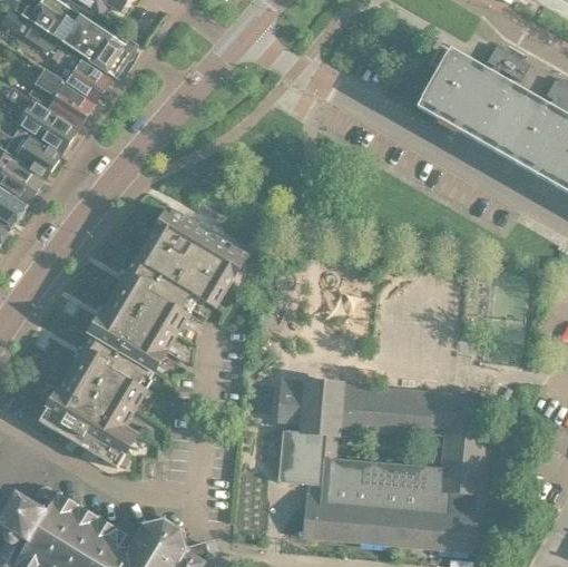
[(109,72),(114,76),(136,42),(129,38),(126,44),(60,0),(40,0),(35,9),(28,5),(21,15),(89,60),(89,61),(108,74),(109,72)]
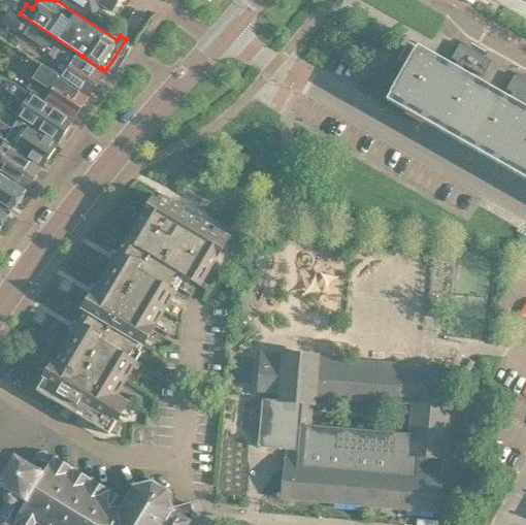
[(102,4),(112,11),(119,0),(65,0),(93,18),(102,4)]
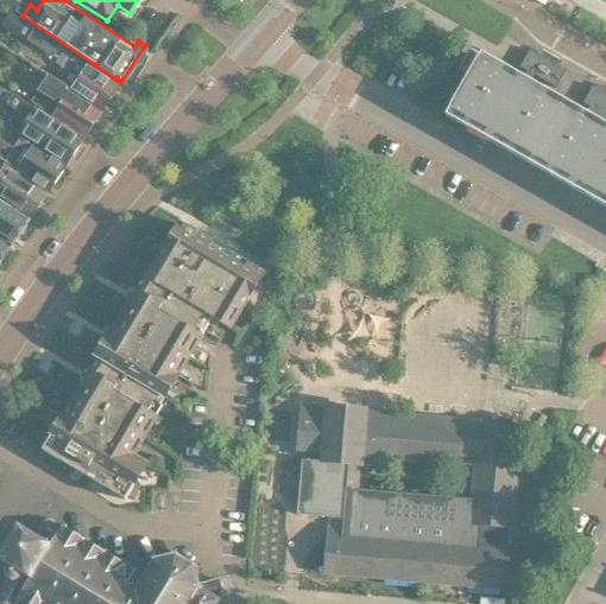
[(12,8),(1,24),(18,35),(27,19),(12,8)]
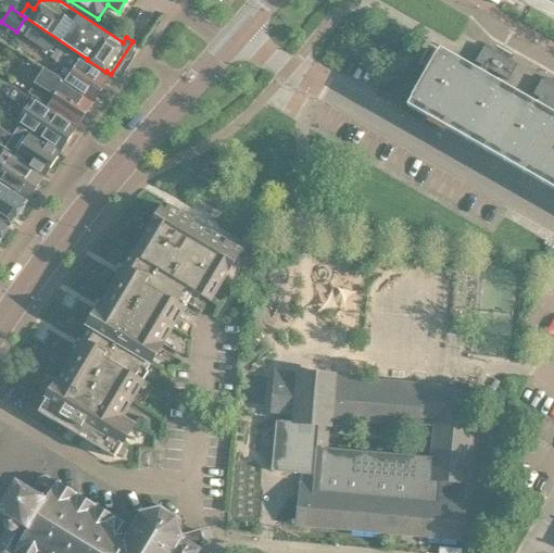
[(30,22),(24,33),(50,50),(58,39),(30,22)]
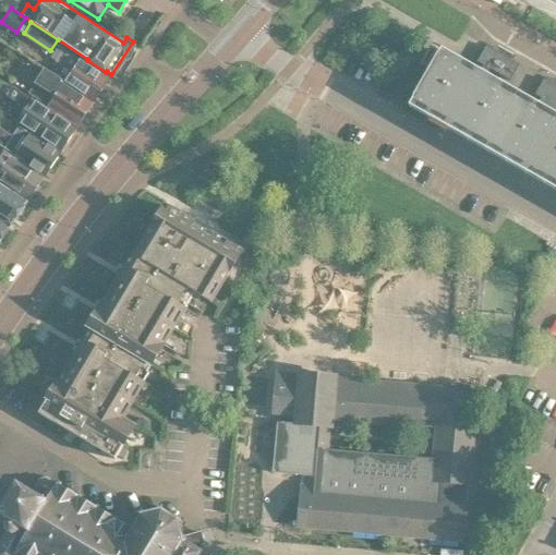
[(479,60),(510,79),(518,64),(517,64),(518,62),(512,60),(516,56),(496,44),(493,49),(488,46),(487,48),(486,47),(479,60)]
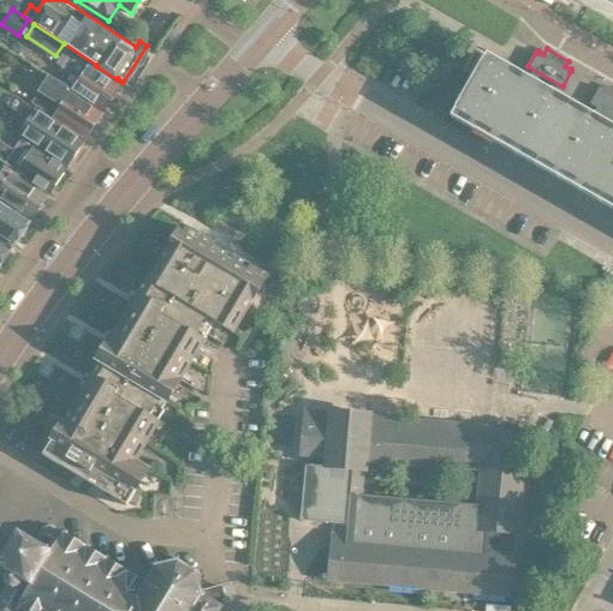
[(458,57),(445,49),(435,66),(448,75),(458,57)]
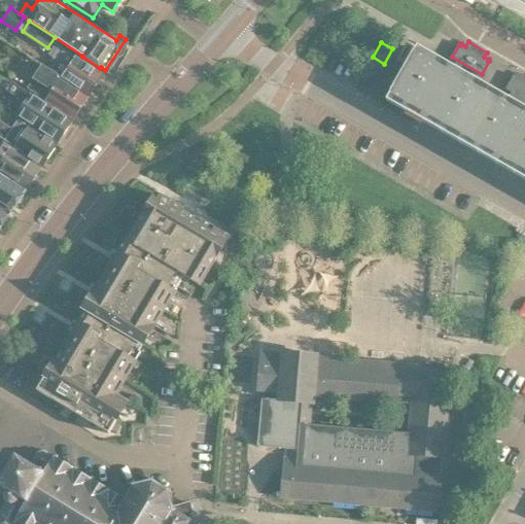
[(524,105),(511,97),(510,98),(509,97),(510,96),(476,77),(474,76),(471,79),(458,72),(460,69),(454,66),(453,65),(454,65),(448,61),(445,66),(442,64),(424,54),(423,55),(417,50),(407,45),(398,60),(400,61),(401,59),(408,62),(390,93),(391,94),(409,104),(426,114),(427,114),(445,125),(446,125),(463,135),(482,145),(482,146),(499,155),(500,156),(518,166),(519,167),(524,170),(524,105)]
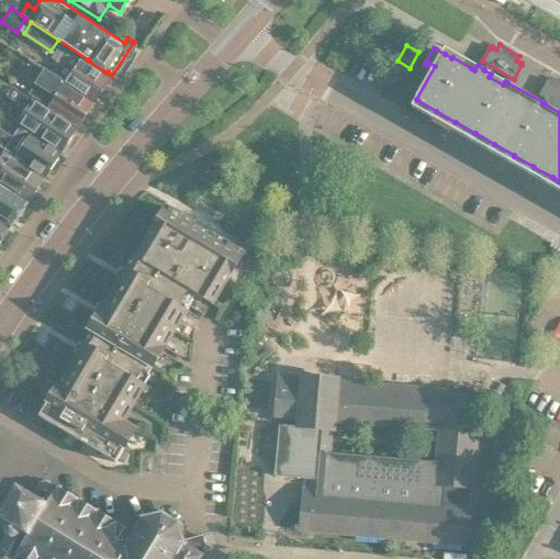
[(81,59),(68,51),(54,73),(94,100),(110,78),(81,59)]
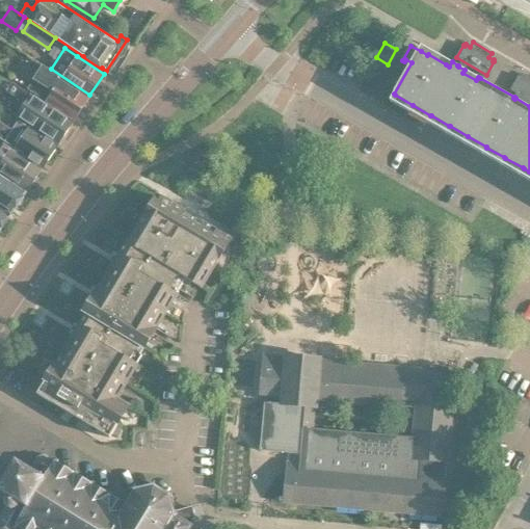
[(88,98),(41,67),(33,79),(54,91),(50,97),(31,84),(29,88),(48,101),(47,102),(74,120),(88,98)]
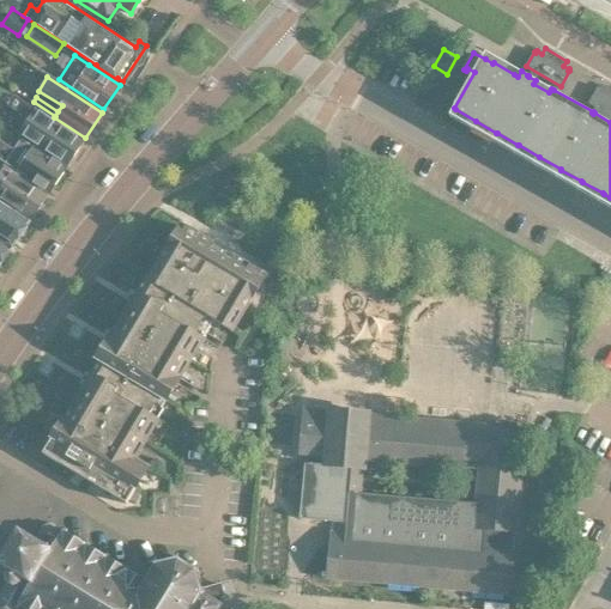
[(594,113),(610,122),(610,92),(605,90),(600,86),(599,89),(598,87),(590,102),(598,107),(594,113)]
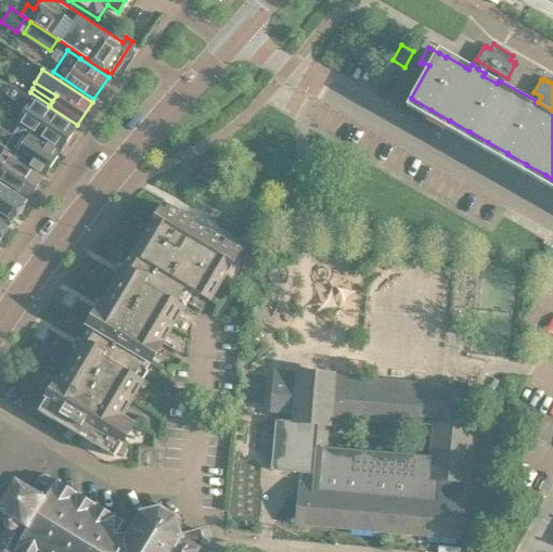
[(26,107),(17,119),(61,149),(75,128),(13,86),(8,95),(26,107)]
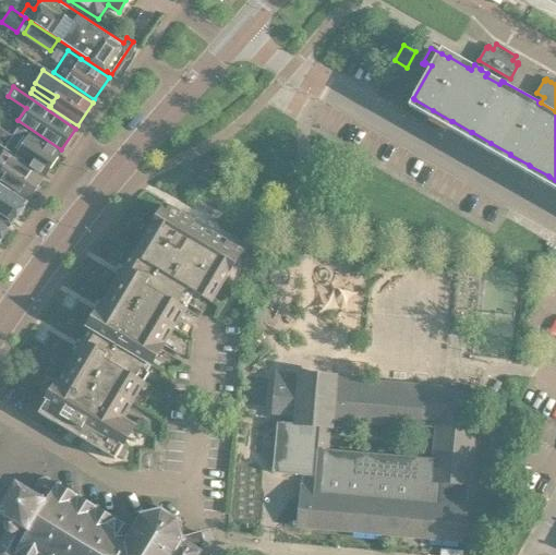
[(0,125),(0,143),(45,173),(59,153),(32,134),(23,146),(12,139),(14,135),(0,125)]
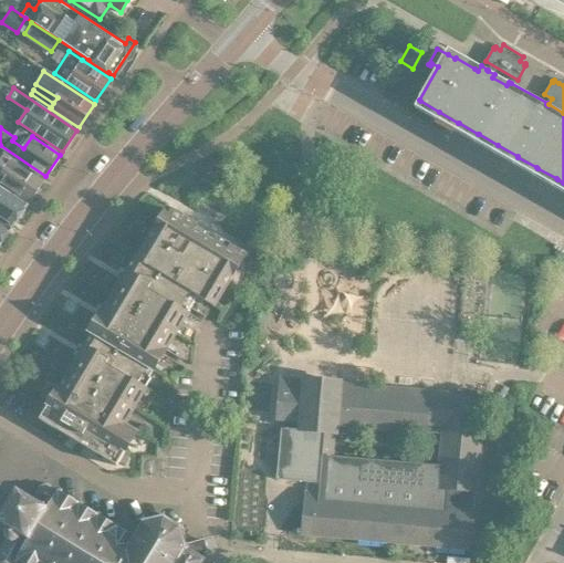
[(0,181),(28,201),(43,179),(3,153),(0,157),(0,169),(2,170),(0,173),(0,181)]
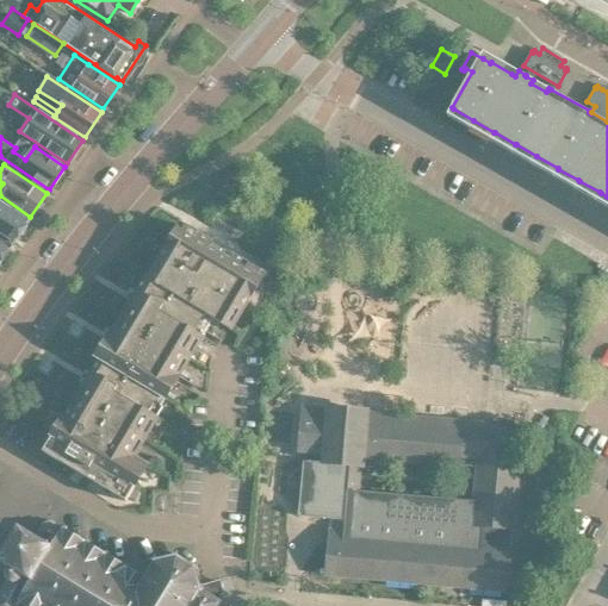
[(0,231),(14,242),(29,220),(0,200),(0,231)]
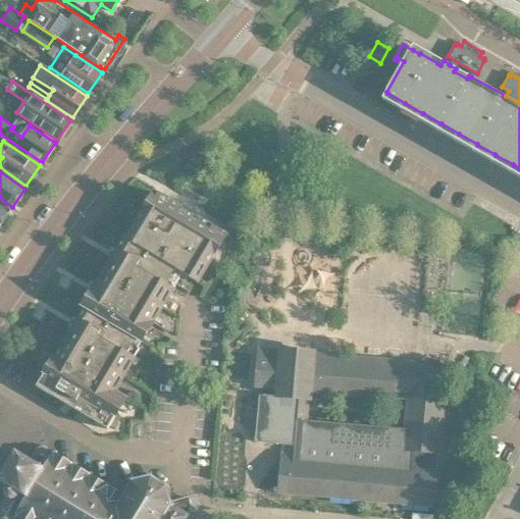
[(154,190),(125,237),(182,271),(196,280),(224,232),(154,190)]
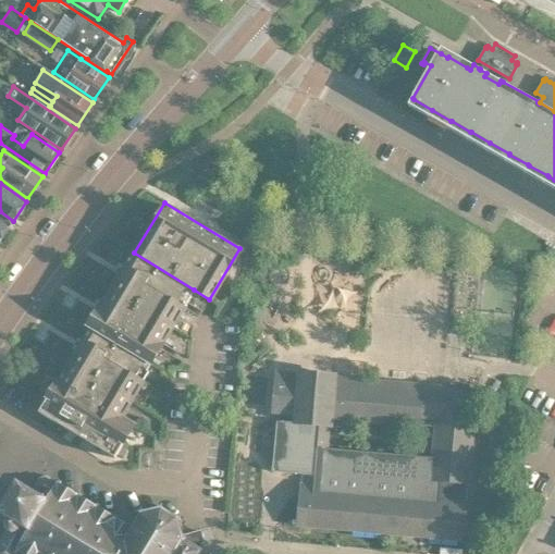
[(0,241),(12,224),(0,216),(0,241)]
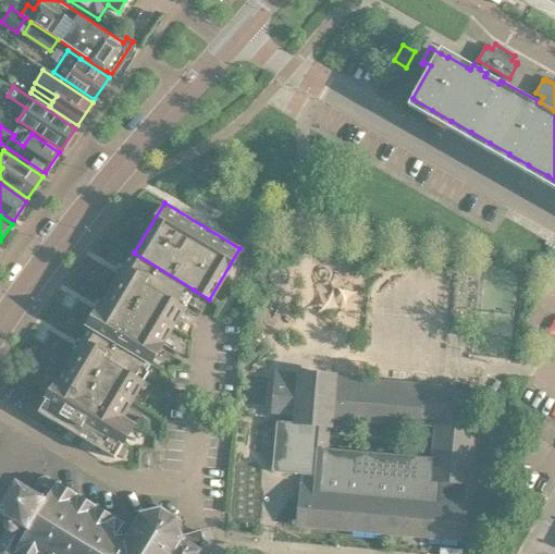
[(194,290),(134,253),(131,250),(115,275),(118,277),(110,287),(172,325),(194,290)]
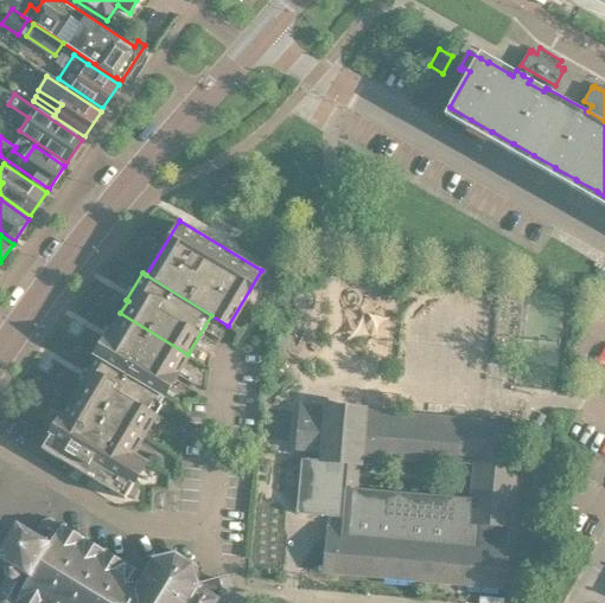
[(94,352),(97,354),(164,395),(188,354),(120,313),(112,327),(109,326),(94,352)]
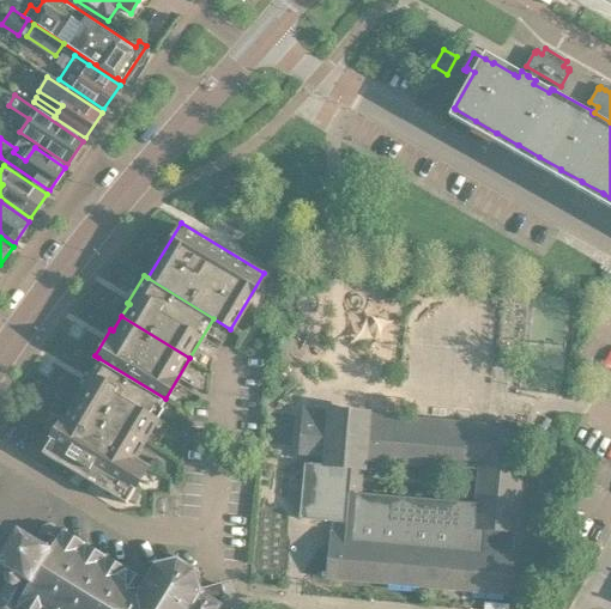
[(155,416),(165,399),(98,358),(91,371),(89,370),(82,383),(83,384),(76,396),(144,437),(156,416),(155,416)]
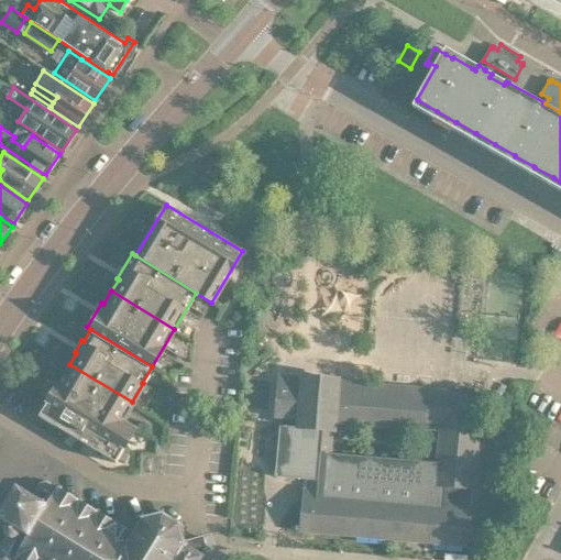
[(121,419),(132,402),(69,364),(58,382),(57,382),(37,414),(114,460),(134,427),(121,419)]
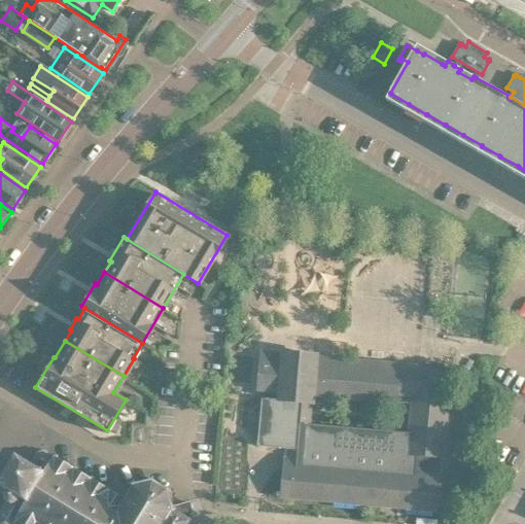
[(448,406),(442,406),(444,388),(450,377),(422,360),(419,364),(316,355),(316,354),(283,351),(283,353),(261,351),(258,389),(280,391),(279,399),(260,397),(256,445),(286,448),(286,457),(284,456),(281,495),(436,509),(441,472),(422,469),(423,456),(445,458),(448,426),(448,406)]
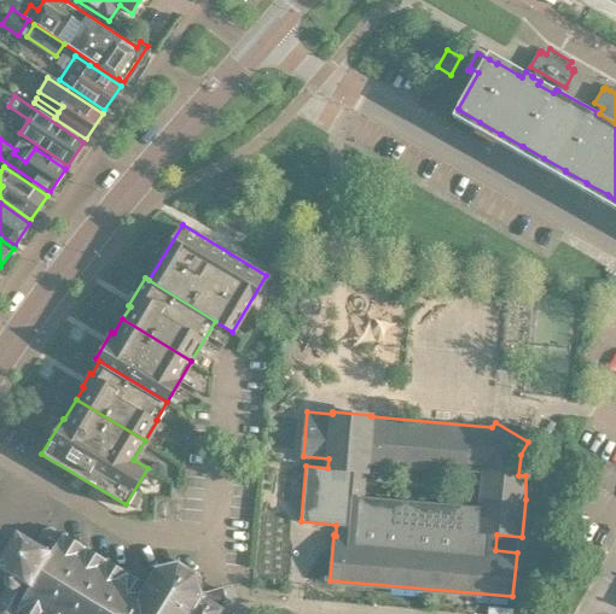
[(42,545),(40,548),(19,536),(0,567),(0,569),(11,576),(7,582),(7,586),(0,598),(0,613),(247,613),(226,602),(224,589),(203,592),(198,577),(201,573),(199,571),(196,573),(180,565),(181,559),(179,560),(176,565),(160,566),(158,562),(157,562),(156,563),(157,569),(149,584),(129,574),(132,571),(129,568),(127,572),(109,561),(111,556),(109,555),(106,560),(88,548),(91,544),(88,543),(86,548),(82,544),(85,539),(74,533),(71,538),(67,536),(69,532),(67,531),(64,533),(53,528),(44,530),(40,537),(42,545)]
